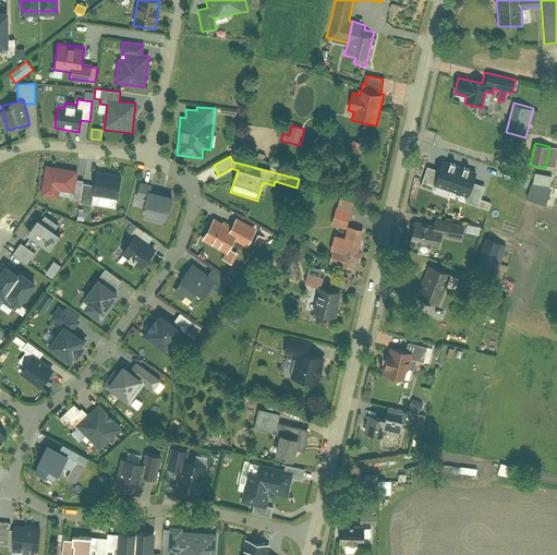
[(476,172),(443,160),(438,171),(434,184),(468,196),(472,183),(476,172)]
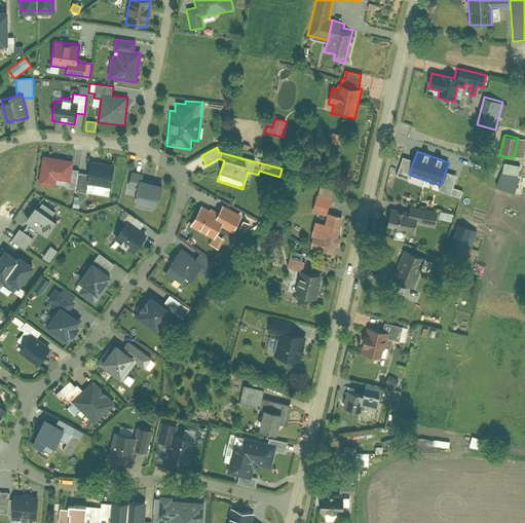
[(75,189),(78,173),(78,171),(72,170),(73,161),(43,156),(39,184),(54,186),(55,179),(68,181),(67,187),(75,189)]
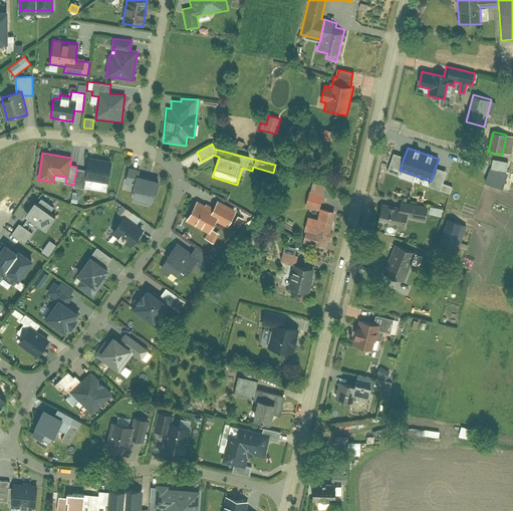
[(400,170),(404,158),(394,154),(388,172),(398,175),(400,170)]
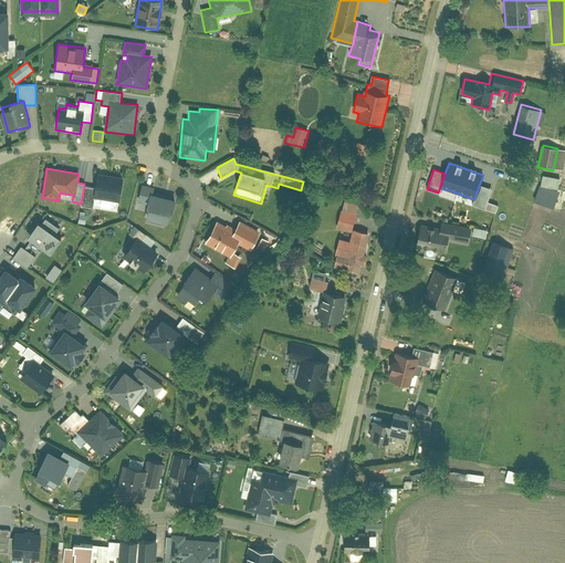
[(81,204),(81,208),(92,210),(94,197),(119,201),(124,179),(97,174),(94,187),(84,186),(81,204)]
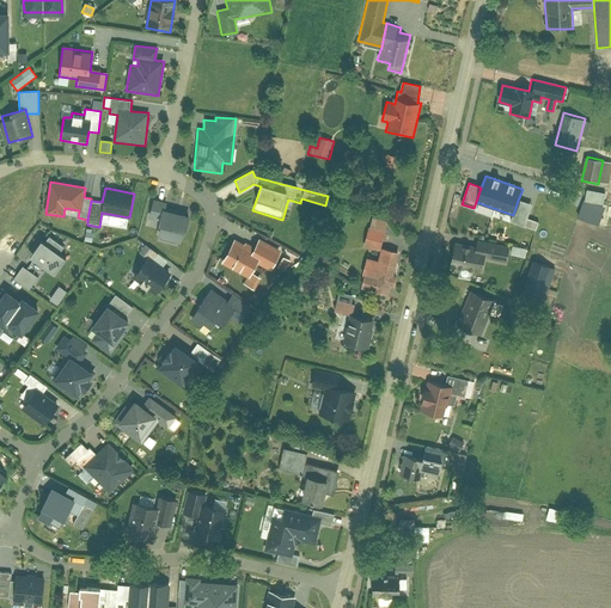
[(158,233),(157,238),(181,244),(184,229),(187,229),(189,213),(166,208),(167,203),(151,200),(145,231),(158,233)]
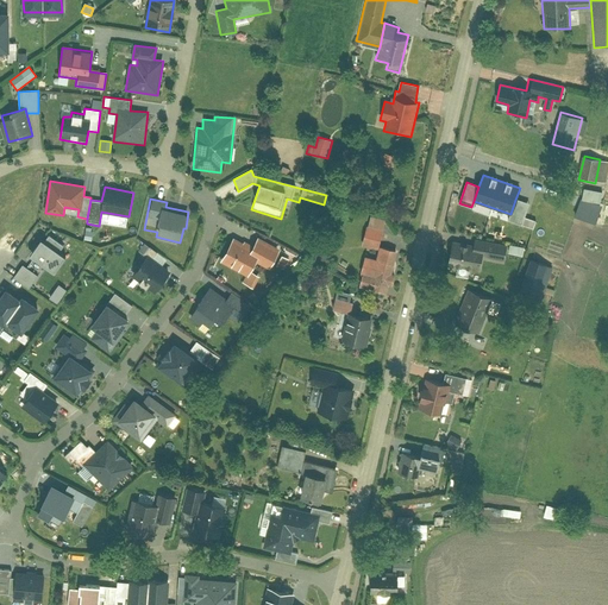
[(528,203),(515,200),(511,214),(509,220),(521,225),(524,218),(528,203)]
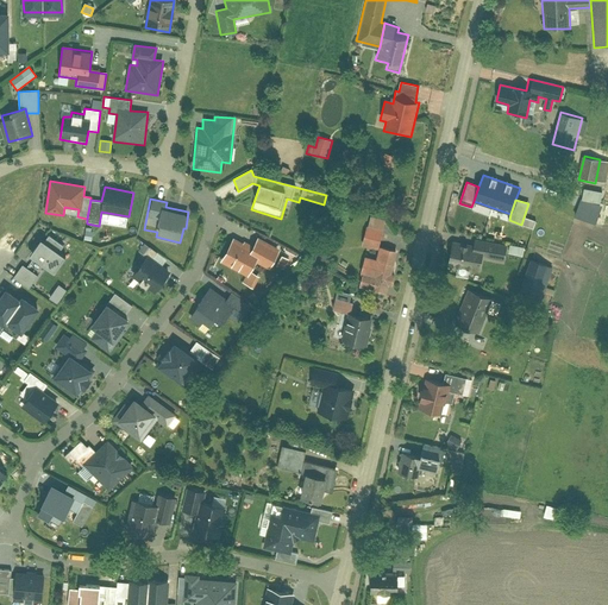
[(536,221),(524,218),(521,225),(533,228),(536,221)]
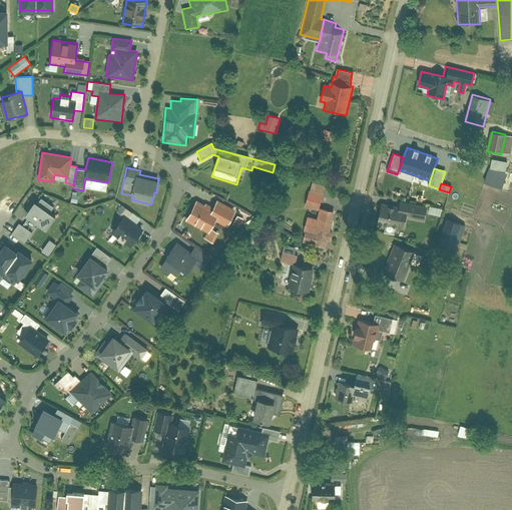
[(321,195),(308,192),(305,206),(318,209),(321,195)]
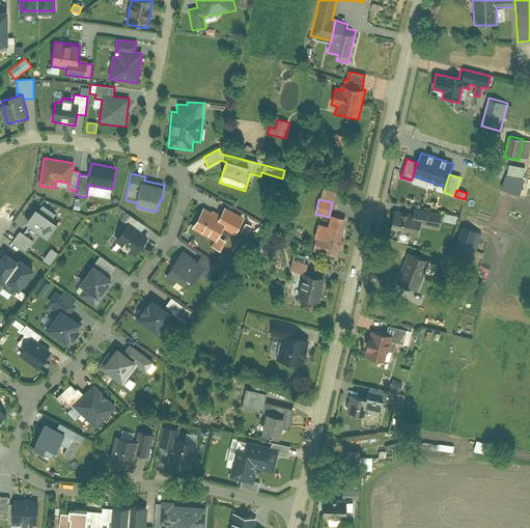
[(57,215),(43,204),(39,209),(35,205),(24,223),(47,239),(57,223),(53,220),(57,215)]
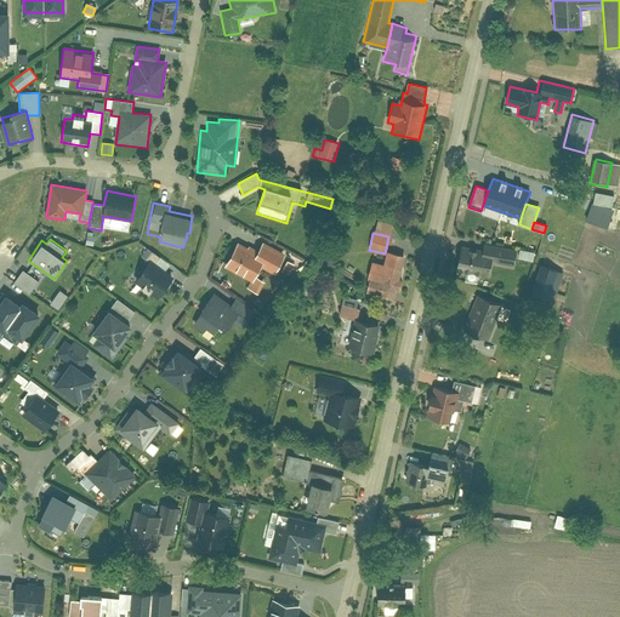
[(257,252),(237,243),(223,268),(251,283),(260,267),(274,274),(285,253),(263,241),(257,252)]
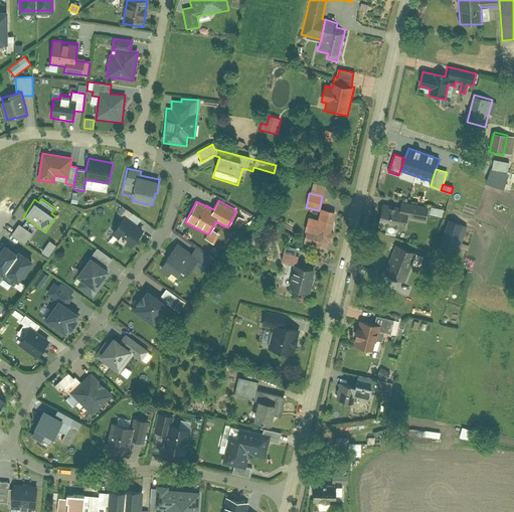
[(425,219),(427,208),(407,205),(406,212),(386,208),(381,234),(395,237),(397,226),(407,228),(409,216),(425,219)]
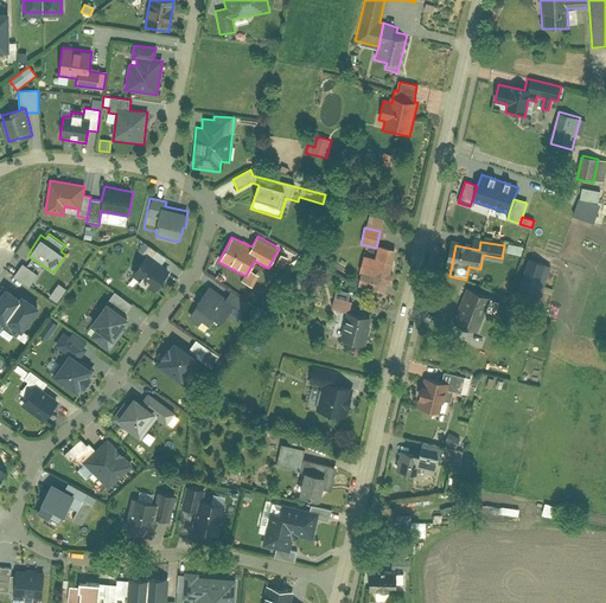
[(395,250),(378,245),(375,258),(363,256),(359,271),(362,273),(358,288),(384,294),(387,283),(390,284),(393,273),(390,273),(395,250)]
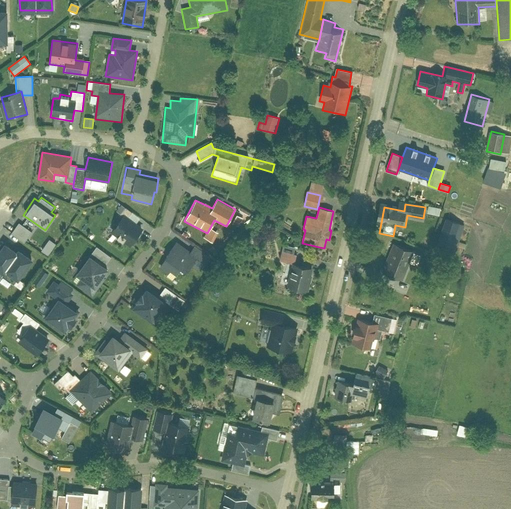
[(440,209),(428,207),(427,214),(439,216),(440,209)]
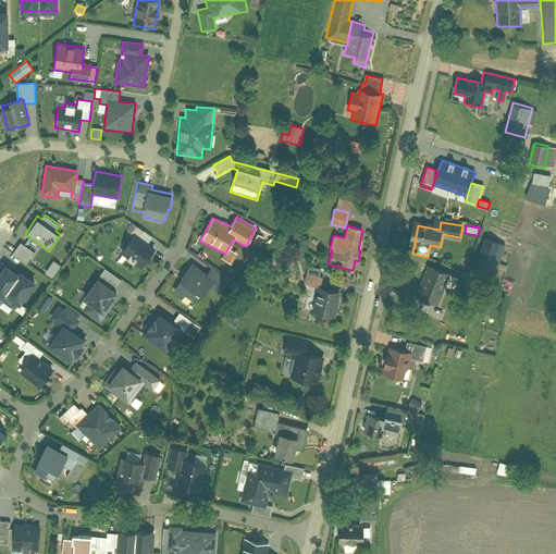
[(143,231),(136,226),(120,251),(143,267),(155,248),(138,237),(143,231)]
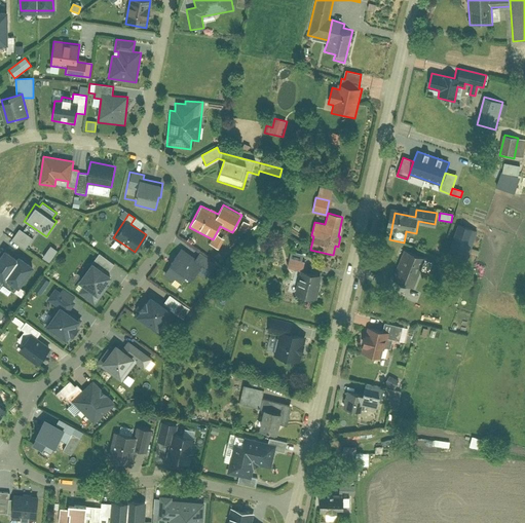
[(250,225),(244,221),(238,230),(246,233),(250,225)]
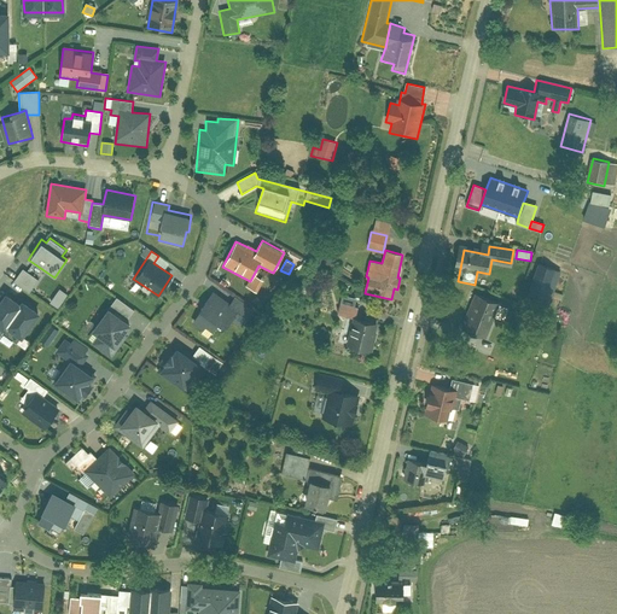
[(552,268),(536,264),(530,293),(546,297),(552,268)]
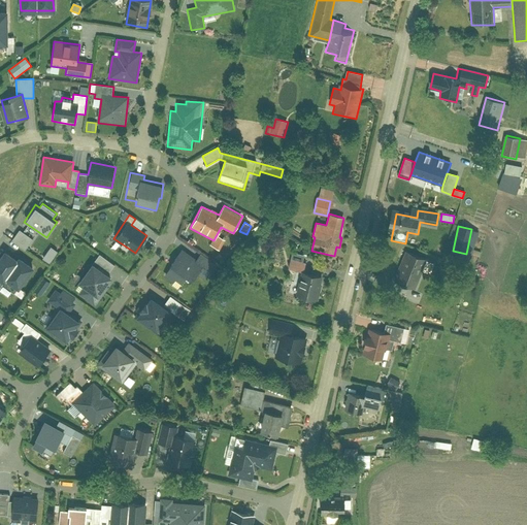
[(32,239),(19,230),(11,241),(25,251),(32,239)]
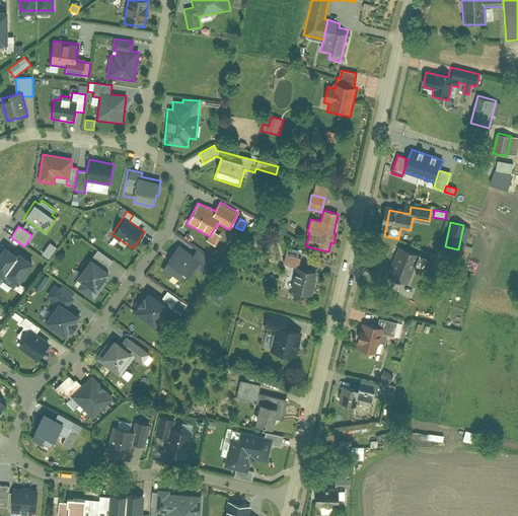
[(19,253),(5,244),(0,252),(0,280),(19,253)]
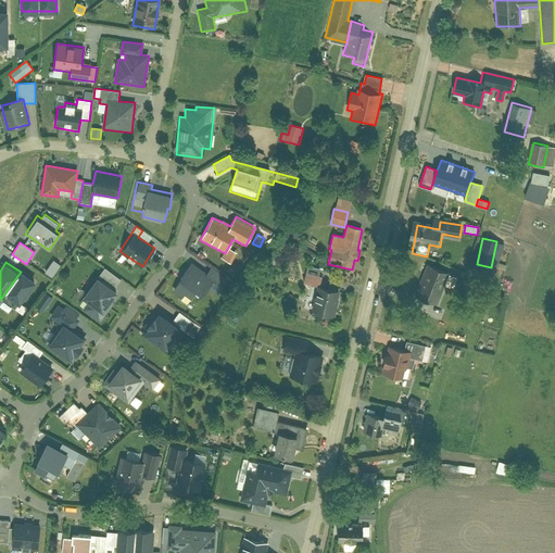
[(206,273),(191,262),(172,292),(181,299),(185,294),(190,299),(196,291),(203,296),(210,285),(219,291),(227,278),(211,267),(206,273)]
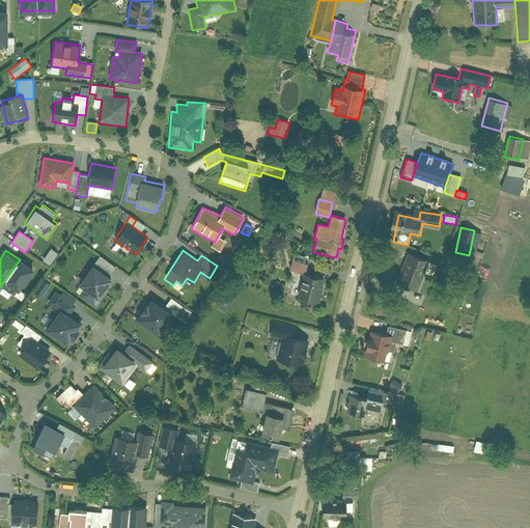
[(428,260),(407,254),(397,282),(419,289),(428,260)]
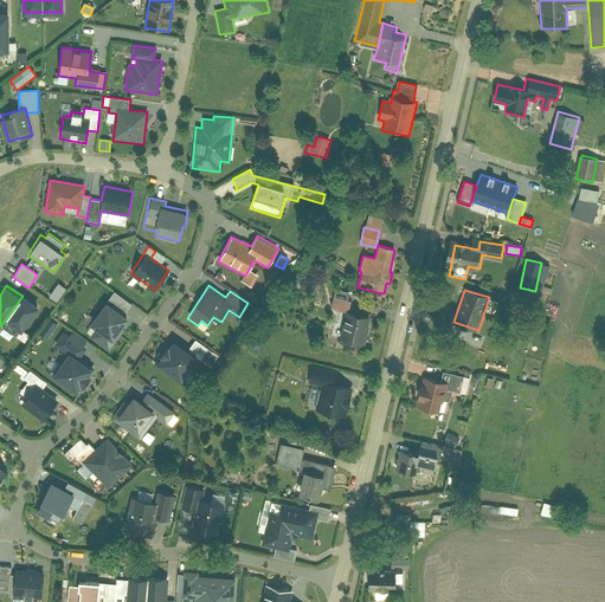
[(132,304),(114,292),(90,324),(97,329),(90,338),(108,351),(122,331),(120,329),(129,316),(124,314),(132,304)]
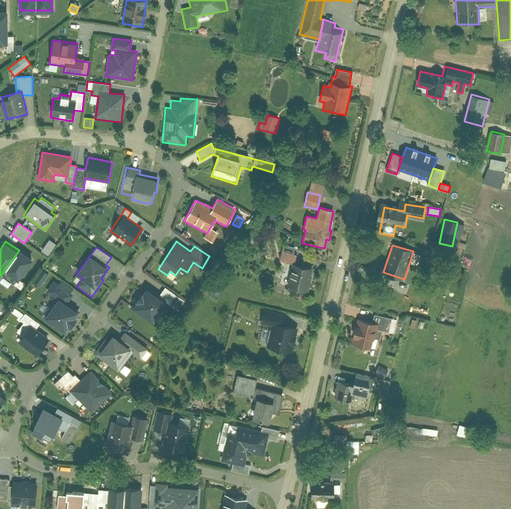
[(297,249),(286,247),(285,252),(282,252),(280,262),(293,264),(297,249)]
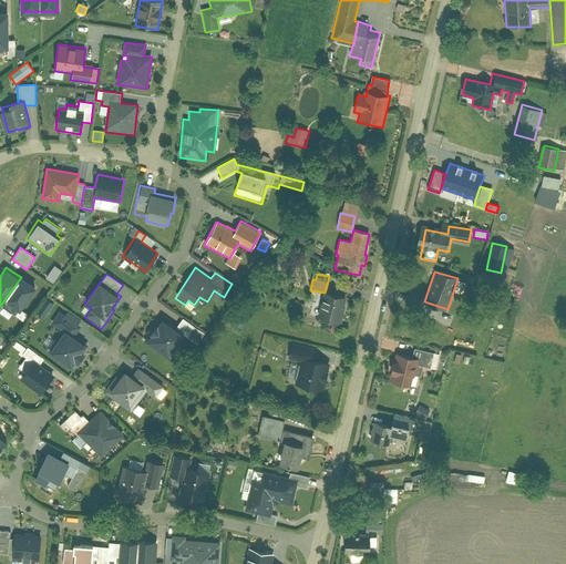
[(23,321),(27,315),(20,310),(37,286),(22,276),(21,277),(0,306),(23,321)]
